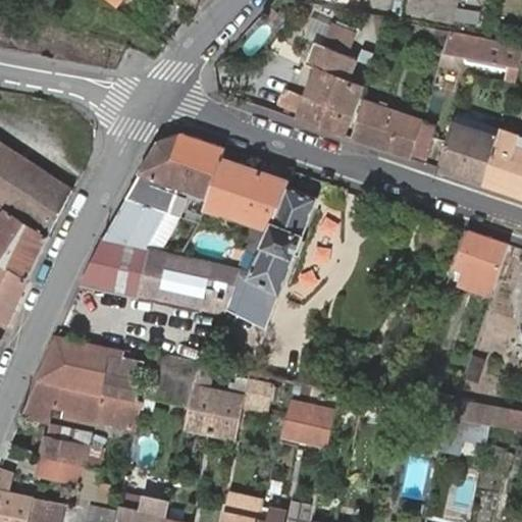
[(187,0),(186,2),(195,10),(196,11),(205,0),(187,0)]
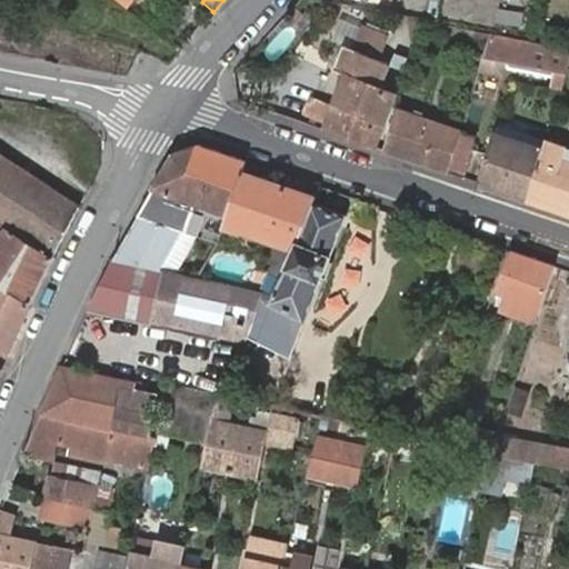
[(347,73),(377,87),(387,62),(380,60),(389,39),(360,28),(351,48),(342,43),(332,68),(347,73)]
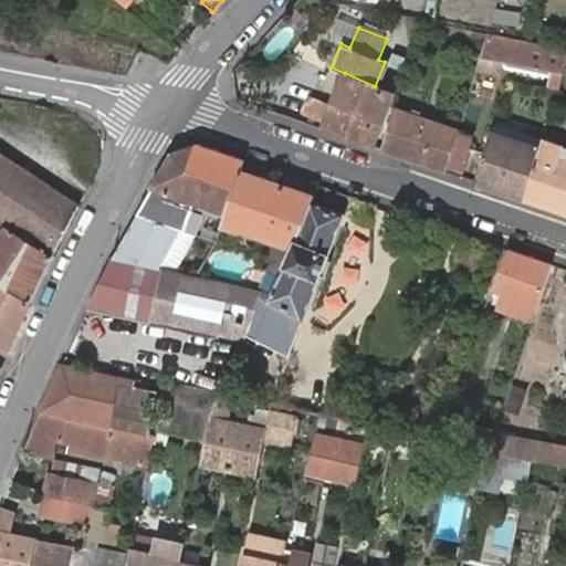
[(558,87),(565,63),(565,44),(524,38),(488,31),(477,70),(500,73),(502,60),(549,69),(546,85),(558,87)]
